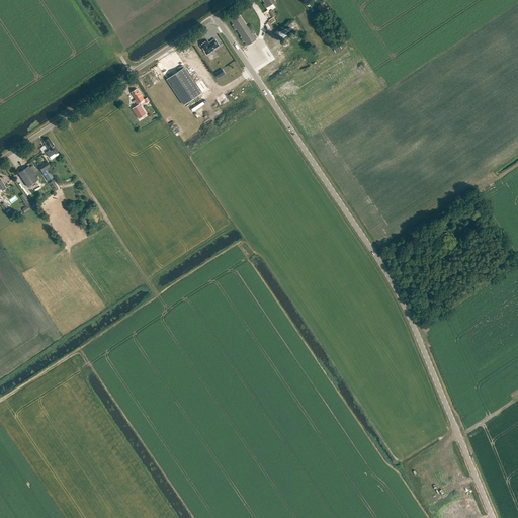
[(263,0),(266,3),(264,5),(273,17),(276,15),(273,9),(275,8),(273,4),(275,2),(273,0),(263,0)]
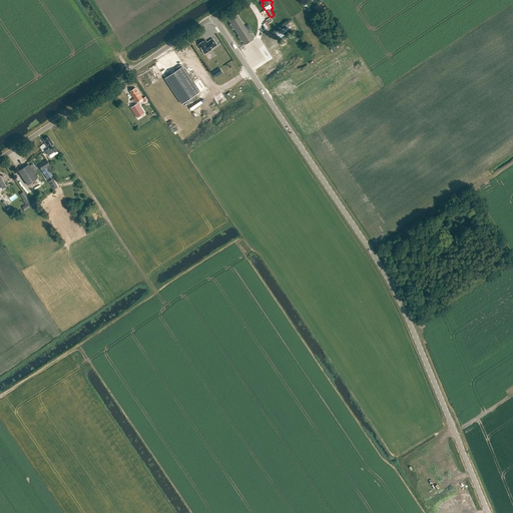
[(253,39),(237,15),(228,20),(231,24),(230,25),(233,29),(234,29),(239,36),(238,37),(241,42),(242,41),(245,45),(253,39)]
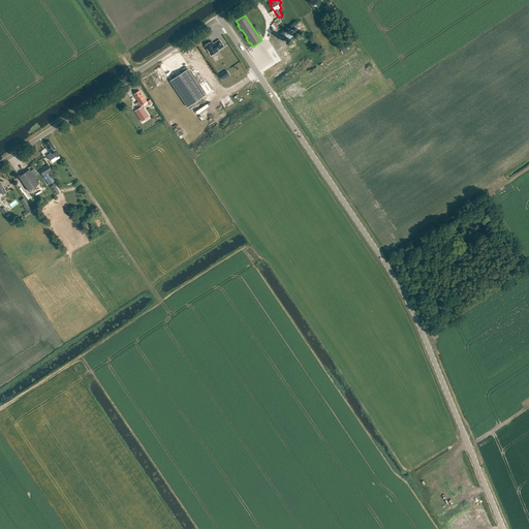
[(282,34),(287,39),(300,28),(296,23),(282,34)]
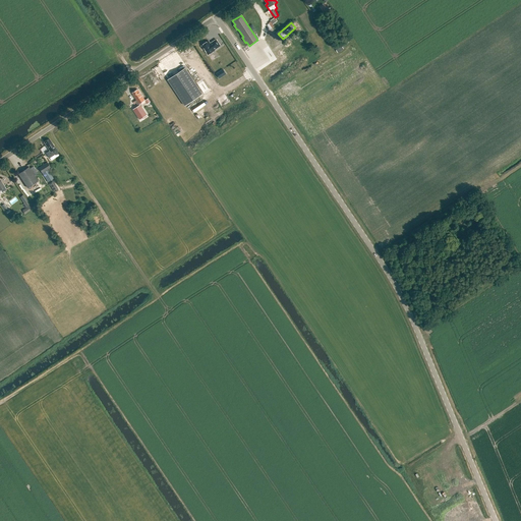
[(201,46),(208,55),(215,50),(220,46),(216,40),(212,42),(213,43),(211,44),(209,41),(205,43),(203,44),(203,45),(201,46)]
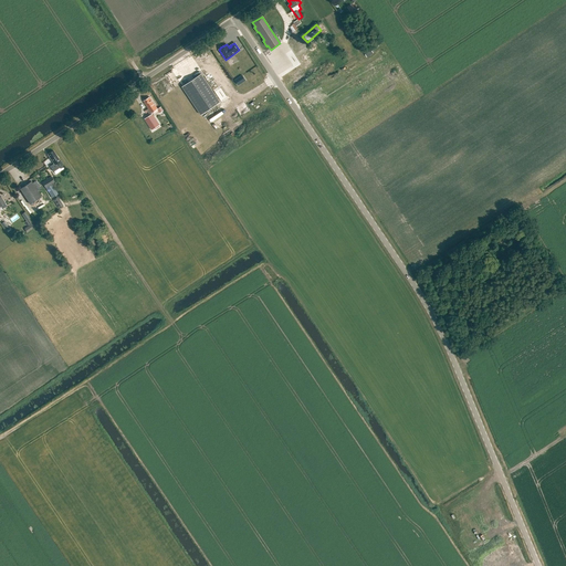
[(182,86),(164,98),(195,145),(213,133),(201,115),(220,102),(201,74),(182,86)]
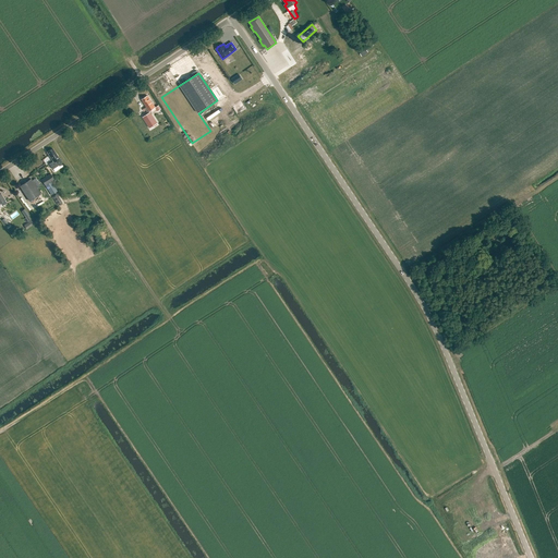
[(148,113),(150,112),(149,111),(155,108),(153,104),(147,96),(142,99),(146,107),(144,108),(148,113)]
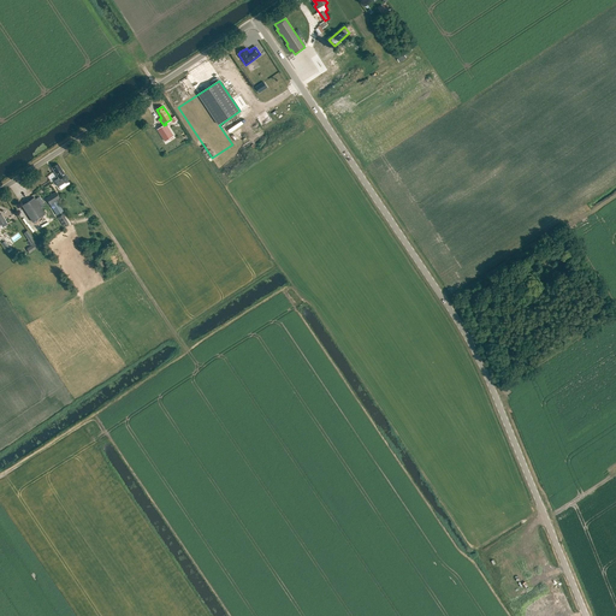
[(166,124),(164,125),(158,130),(165,142),(173,136),(166,124)]
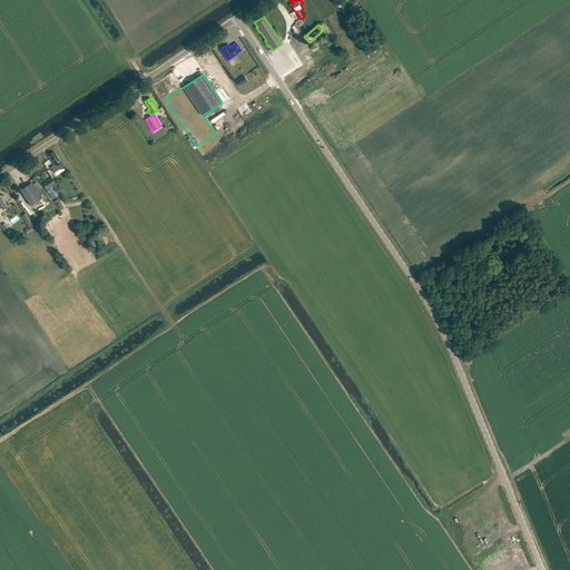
[(60,163),(53,153),(48,156),(55,165),(50,168),(55,174),(60,169),(60,170),(65,169),(61,163),(60,163)]
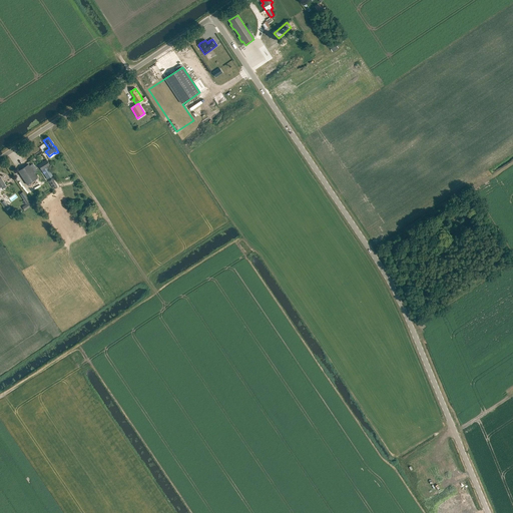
[(41,170),(44,168),(50,165),(46,159),(37,164),(41,170)]
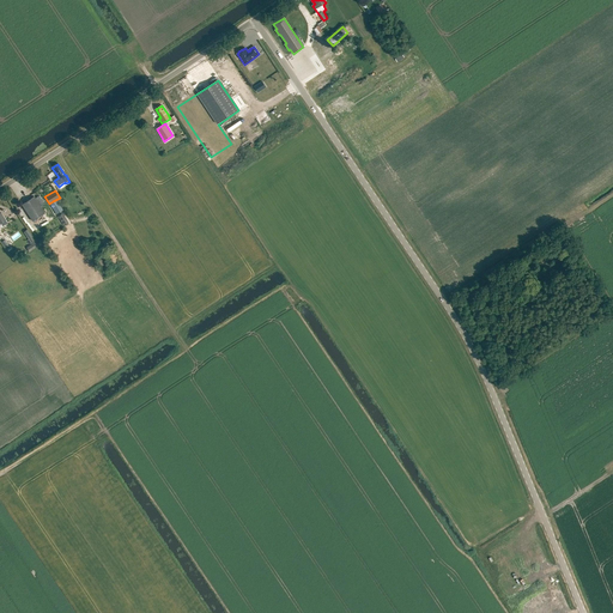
[(32,222),(44,213),(34,196),(22,205),(32,222)]
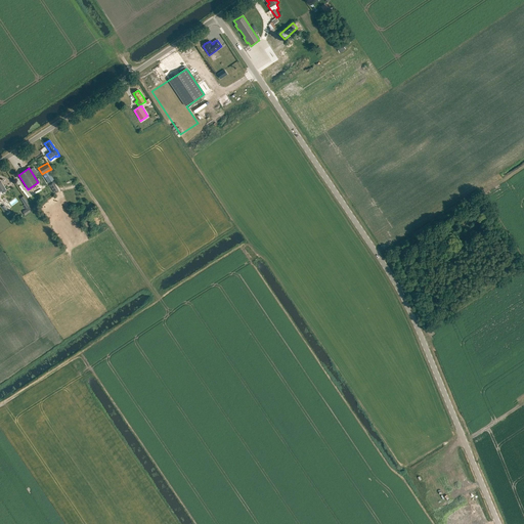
[(48,183),(51,181),(45,172),(42,174),(48,183)]
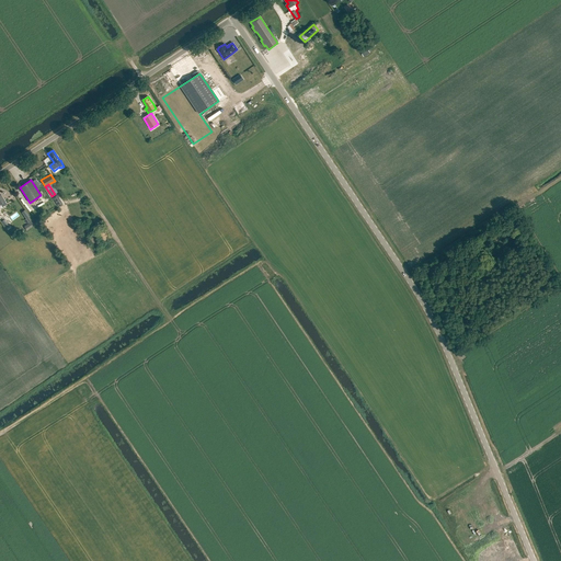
[(58,206),(63,204),(57,195),(53,198),(58,206)]
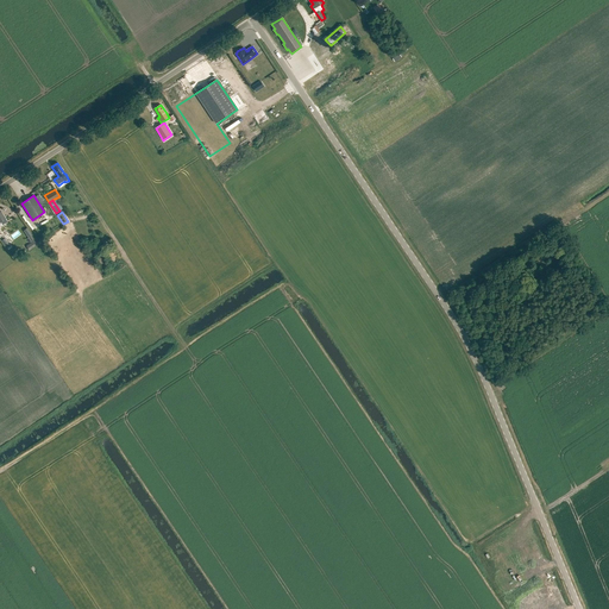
[(30,250),(38,244),(32,234),(29,237),(32,242),(26,245),(30,250)]
